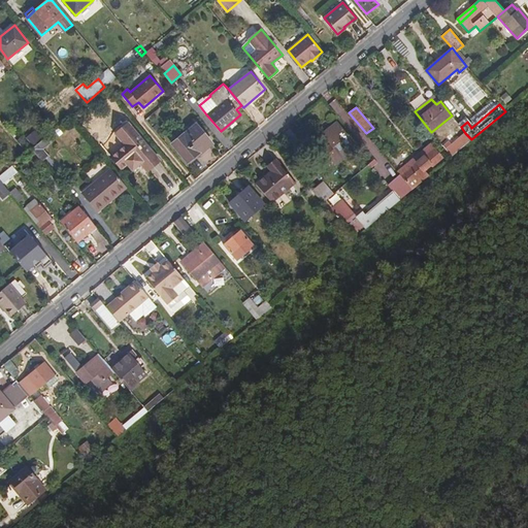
[(118,134),(131,123),(129,121),(116,132),(118,134)]
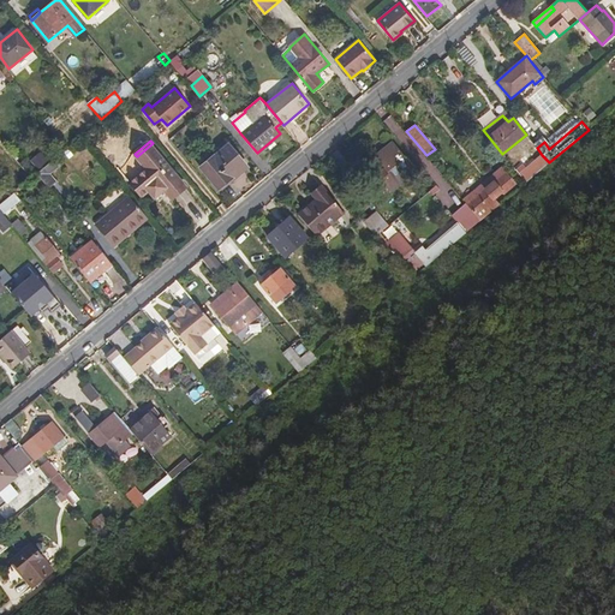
[(185,183),(153,143),(137,156),(144,167),(129,180),(141,195),(148,190),(154,196),(162,187),(169,196),(185,183)]
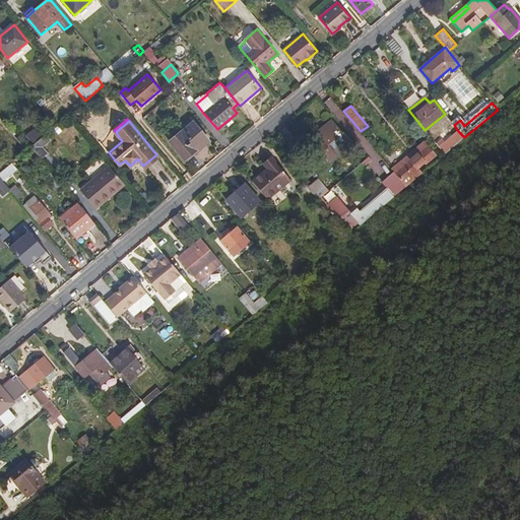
[(194,121),(171,141),(186,158),(209,139),(194,121)]
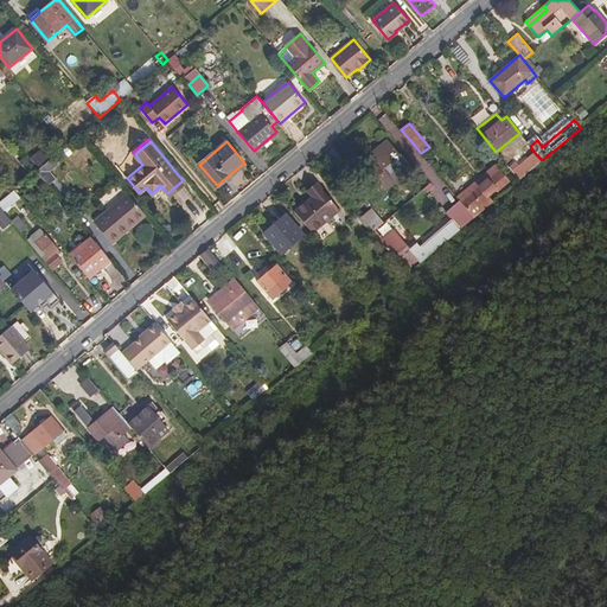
[(390,141),(375,154),(388,171),(381,178),(390,190),(414,170),(390,141)]
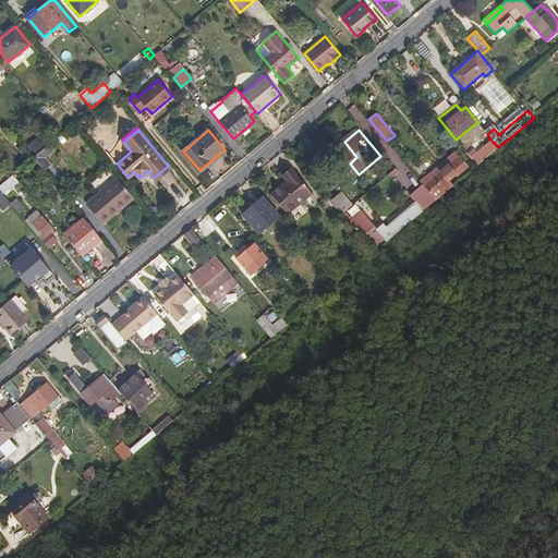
[(476,166),(498,147),(492,141),(471,158),(476,166)]
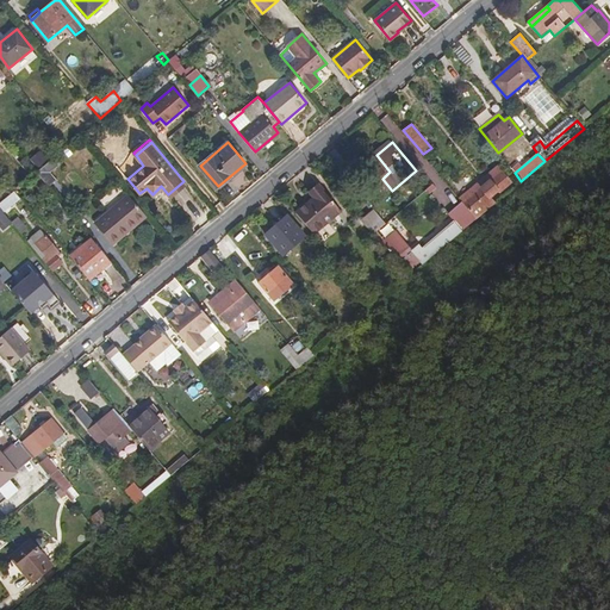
[(51,159),(36,172),(48,187),(56,180),(49,172),(57,165),(51,159)]
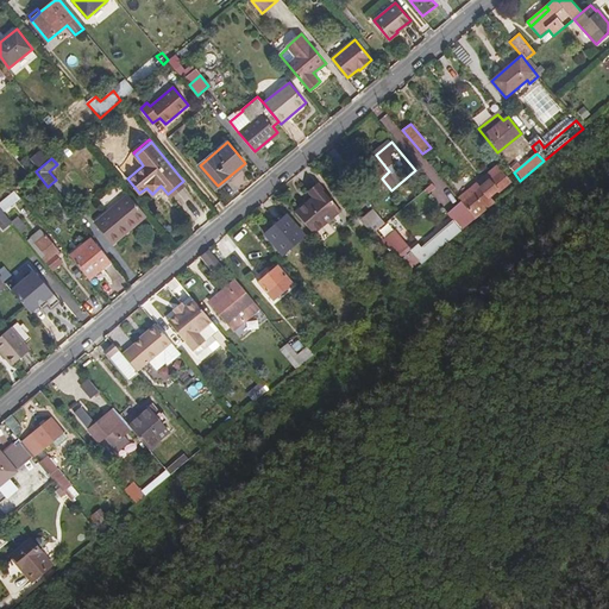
[(476,219),(494,203),(489,196),(508,180),(497,165),(457,198),(460,201),(449,211),(462,227),(473,217),(476,219)]
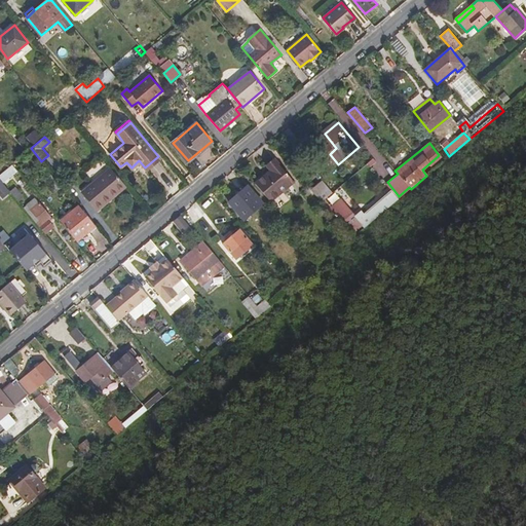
[(160,158),(158,156),(145,167),(146,170),(160,158)]
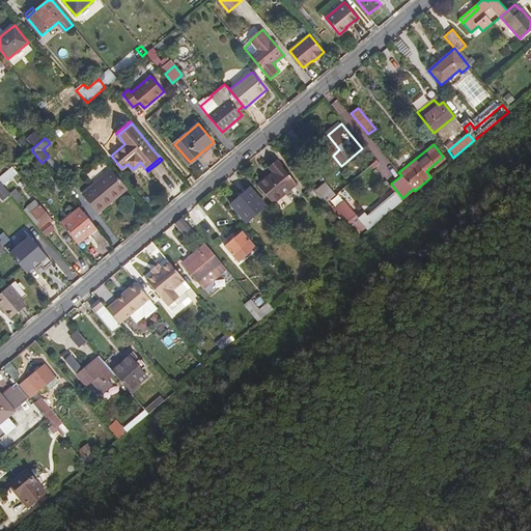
[(269,167),(271,169),(279,162),(277,160),(269,167)]
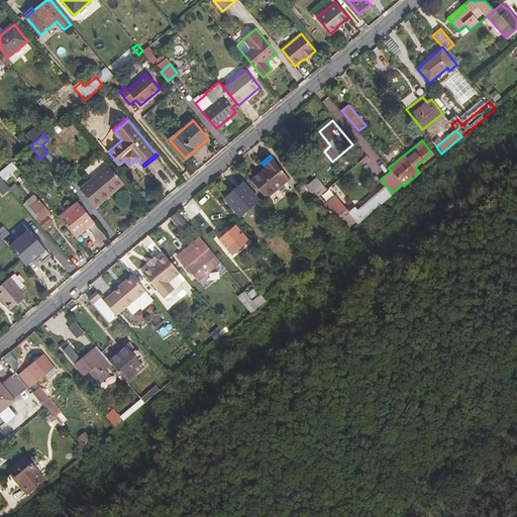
[(266,168),(251,180),(266,198),(289,179),(272,158),(264,165),(266,168)]
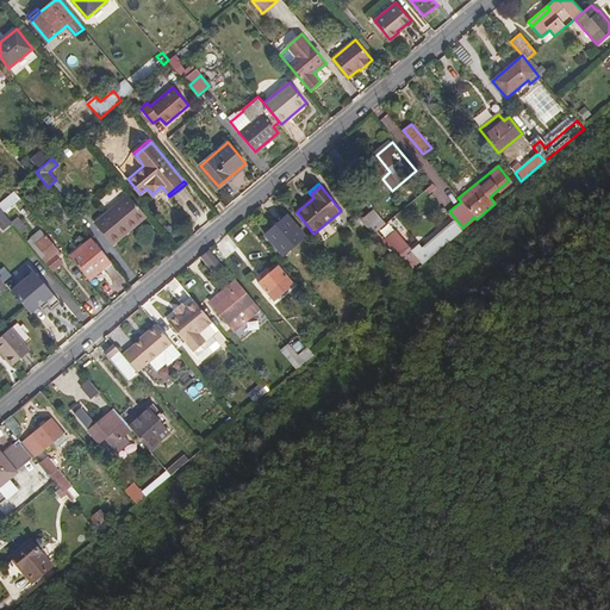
[(13,191),(0,200),(0,207),(4,213),(20,199),(13,191)]
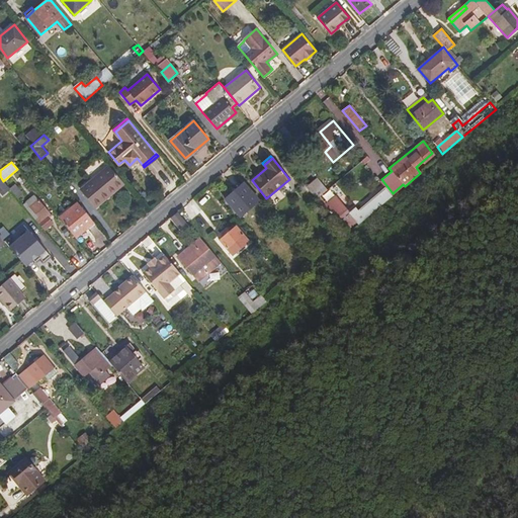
[(125,183),(110,166),(81,190),(94,205),(109,193),(110,195),(125,183)]
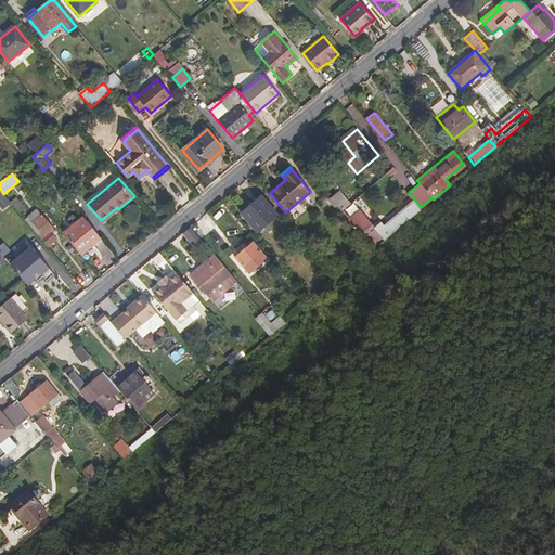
[(0,189),(0,204),(2,207),(11,202),(3,194),(0,189)]
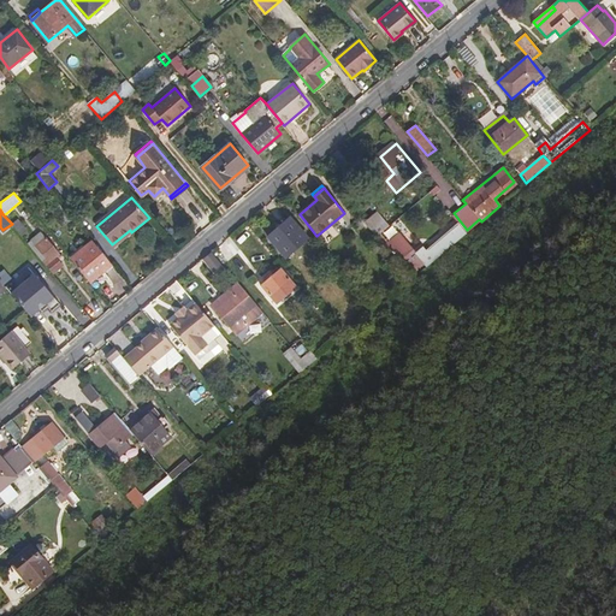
[(375,212),(363,221),(377,236),(389,226),(375,212)]
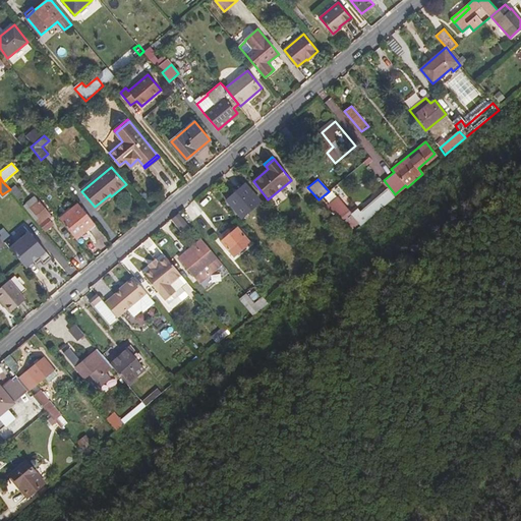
[(245,183),(227,198),(241,218),(261,201),(245,183)]
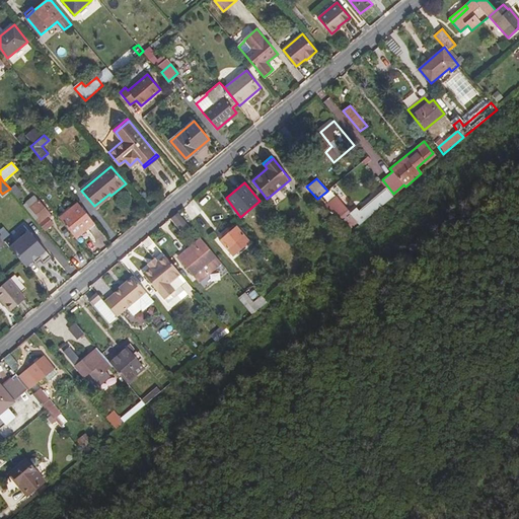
[(16,187),(11,191),(18,198),(23,195),(16,187)]
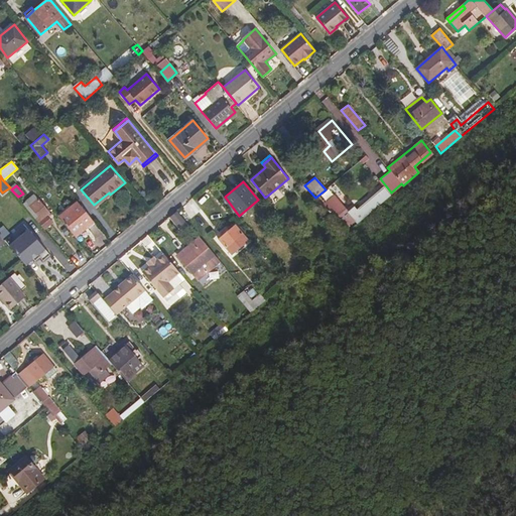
[(356,221),(358,223),(391,196),(383,186),(356,209),(352,205),(347,209),(335,195),(324,204),(345,230),(356,221)]
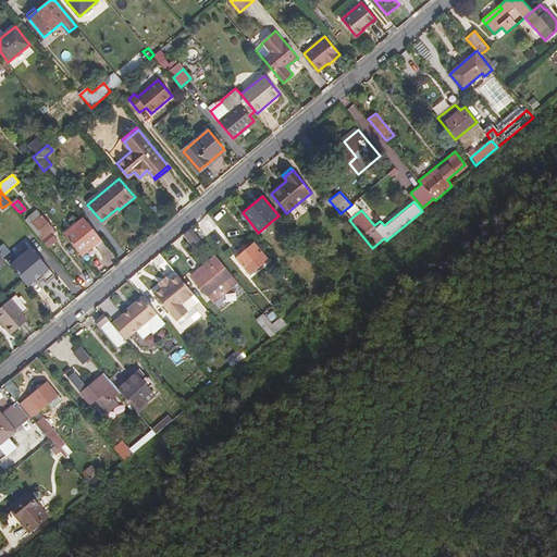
[(118,208),(101,221),(103,224),(119,210),(118,208)]
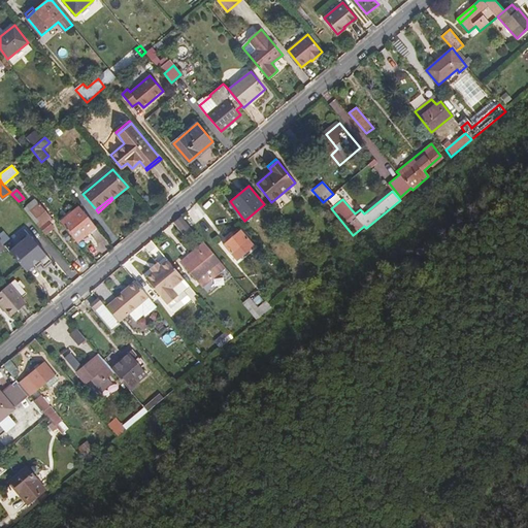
[(29,213),(45,234),(55,227),(48,220),(52,218),(35,199),(26,206),(31,211),(29,213)]
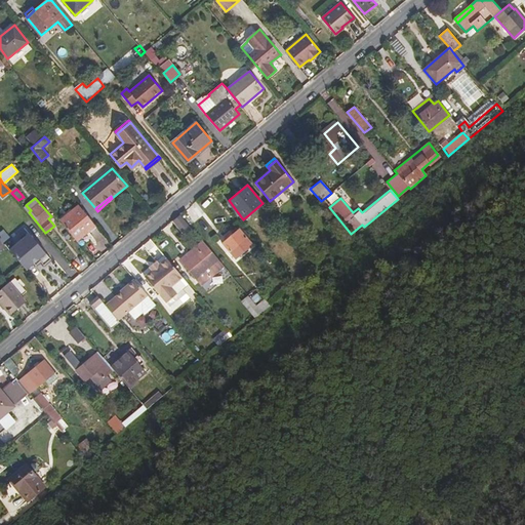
[(61,221),(77,241),(95,226),(79,206),(61,221)]
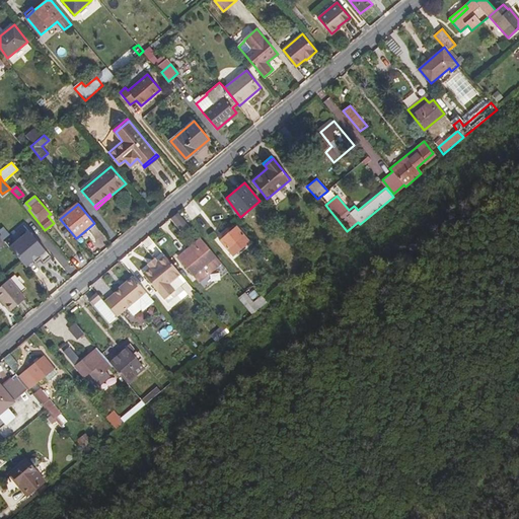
[(178,211),(171,217),(180,228),(187,223),(178,211)]
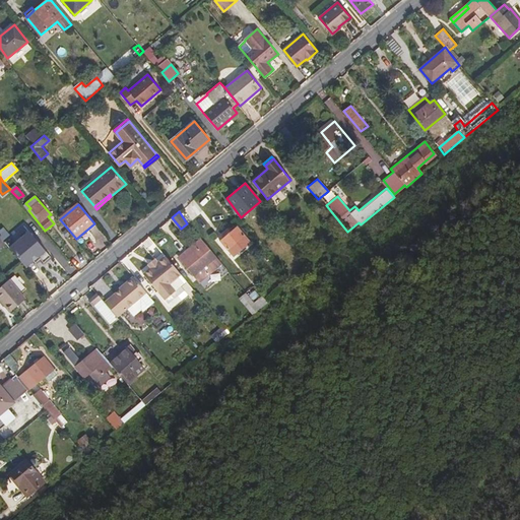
[(237,226),(220,241),(228,250),(244,236),(237,226)]
